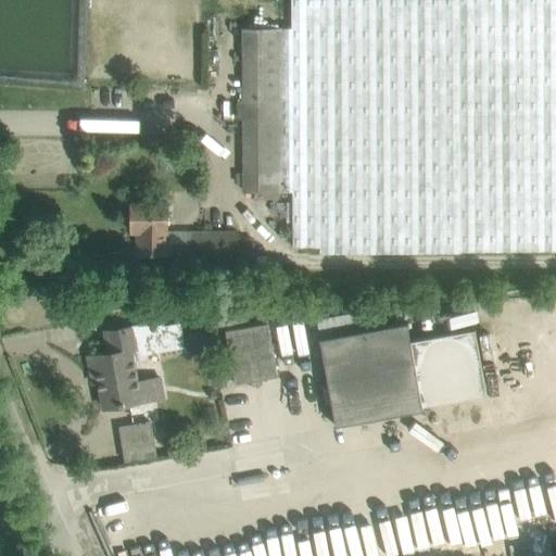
[(555,0),(290,0),(291,28),(241,28),(242,191),(292,190),(292,247),(320,247),(320,253),(555,250),(555,0)]
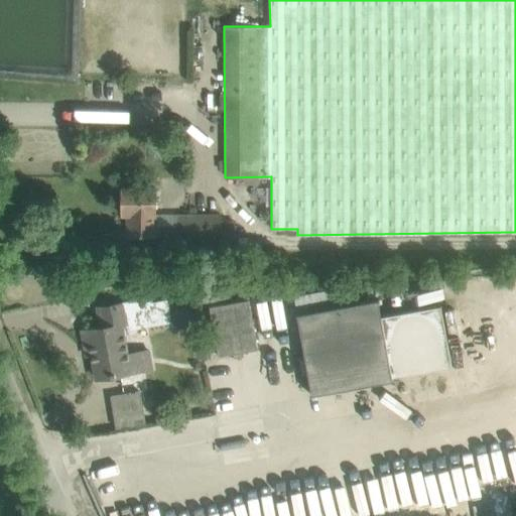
[(154,187),(121,187),(121,216),(127,216),(127,236),(171,235),(171,240),(220,240),(220,215),(165,215),(154,215),(154,200),(154,187)]
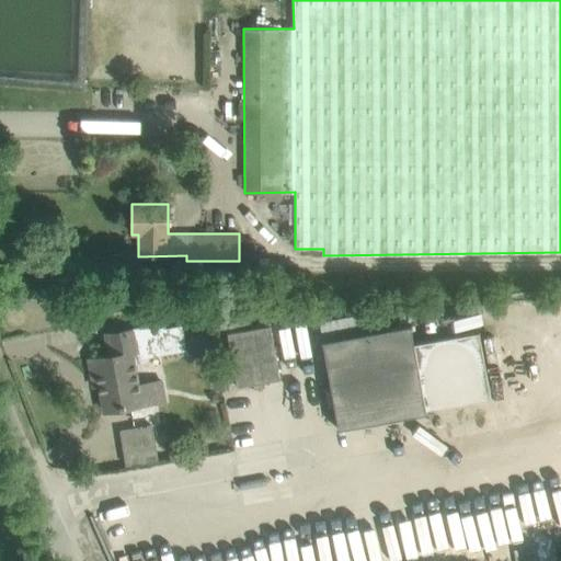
[(443,338),(479,332),(476,312),(439,318),(443,338)]
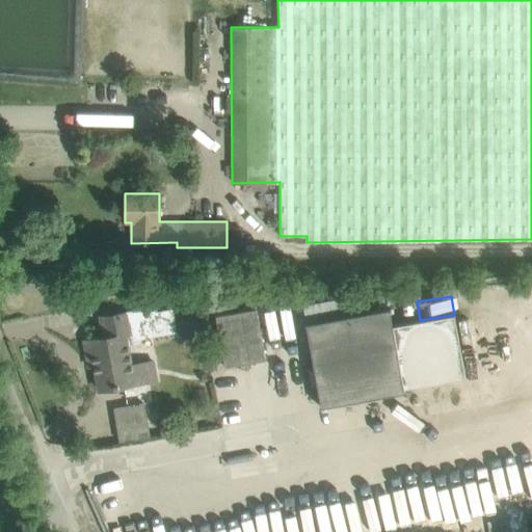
[(302,306),(306,326),(320,407),(404,393),(403,390),(466,378),(454,318),(393,328),(390,312),(343,320),(340,298),(302,306)]
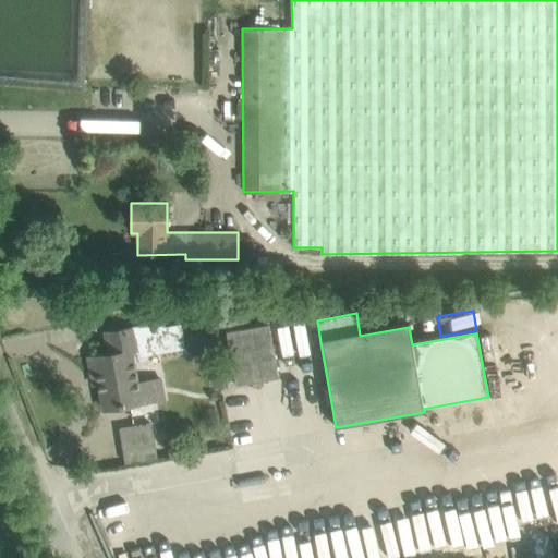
[(106,334),(109,354),(131,351),(132,359),(185,349),(181,323),(165,326),(164,323),(106,334)]
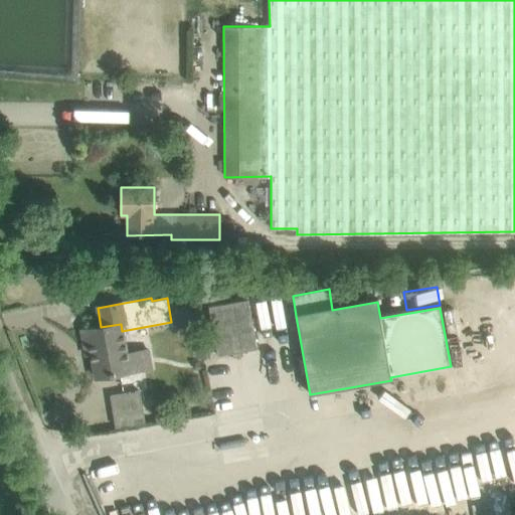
[(208,307),(213,336),(217,355),(256,349),(248,300),(208,307)]
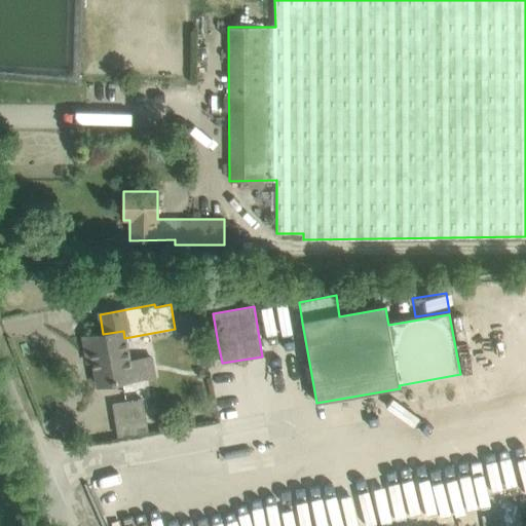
[(85,350),(91,349),(98,385),(132,379),(124,338),(123,331),(103,334),(83,338),(85,350)]
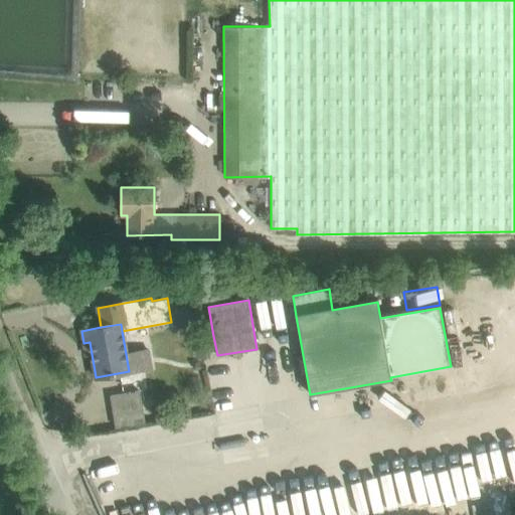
[(142,409),(139,391),(110,396),(114,414),(142,409)]
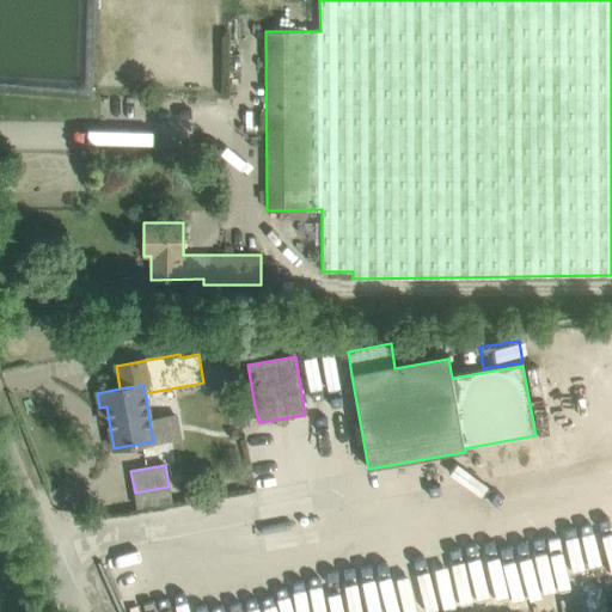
[(592,576),(611,573),(611,537),(586,542),(592,576)]
